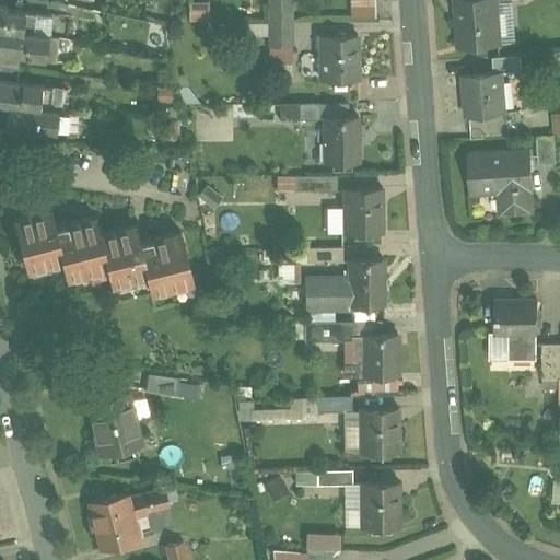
[(458,0),(462,46),(500,43),(498,1),(497,0),(458,0)]
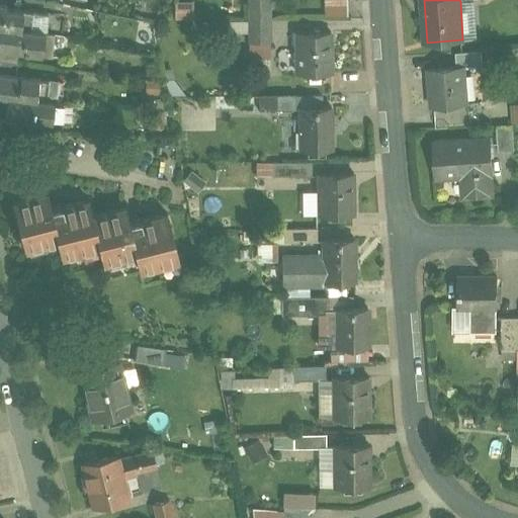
[(34,12),(7,8),(8,4),(3,3),(0,2),(0,25),(31,30),(32,29),(34,12)]
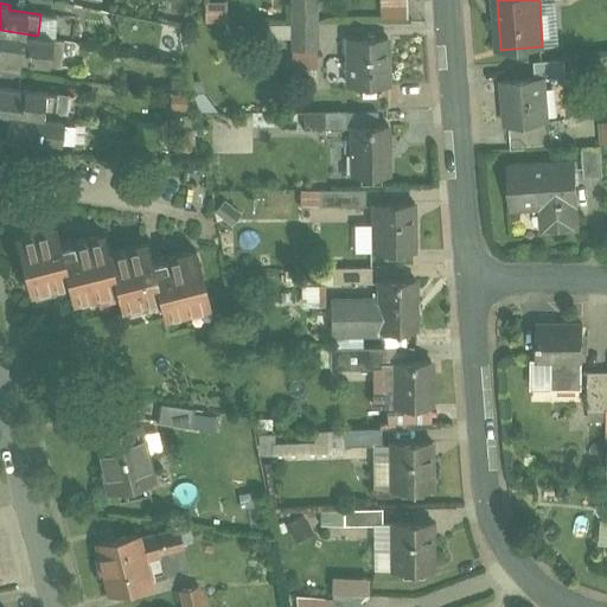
[(410,6),(384,6),(384,19),(410,19),(410,6)]
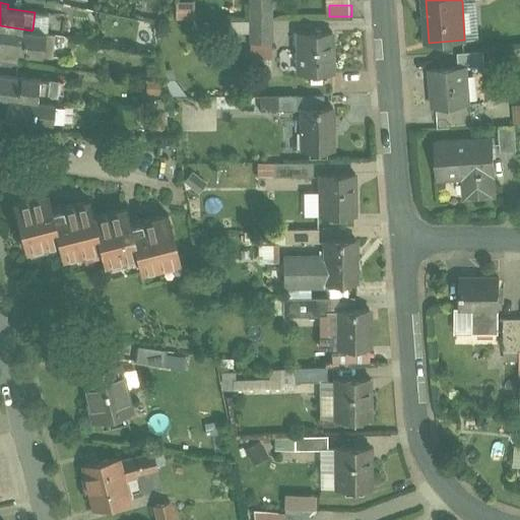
[(273,7),(252,7),(252,19),(273,19),(273,7)]
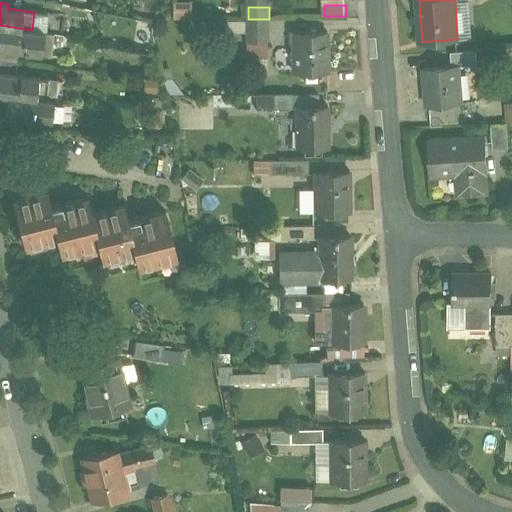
[(269,19),(248,19),(248,32),(269,33),(269,19)]
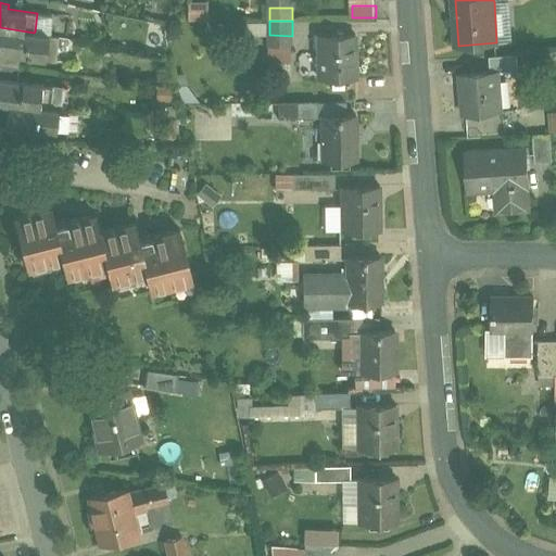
[(34,33),(0,27),(0,50),(22,54),(58,59),(61,35),(35,32),(34,33)]
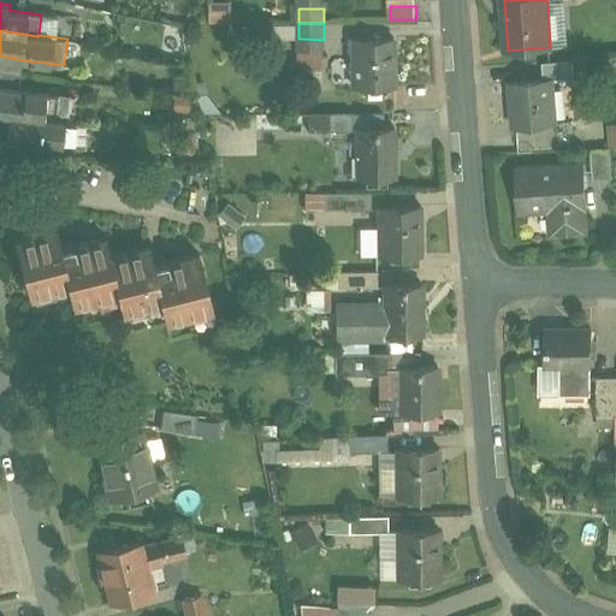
[(324,40),(298,39),(298,51),(324,51),(324,40)]
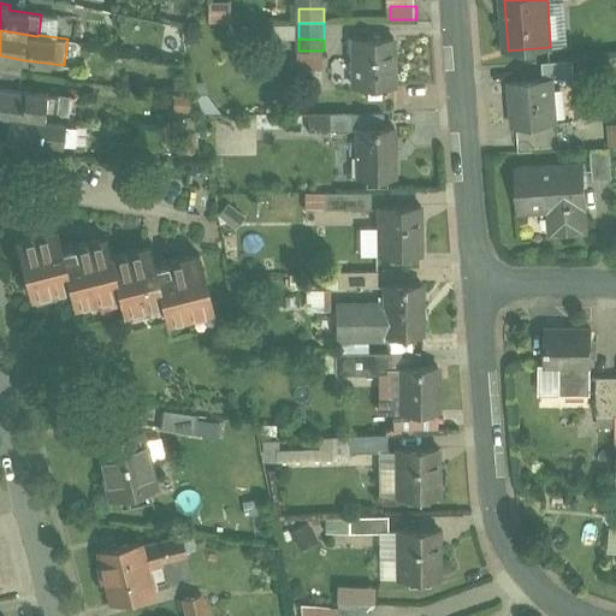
[(395,39),(355,40),(356,87),(396,86),(395,39)]
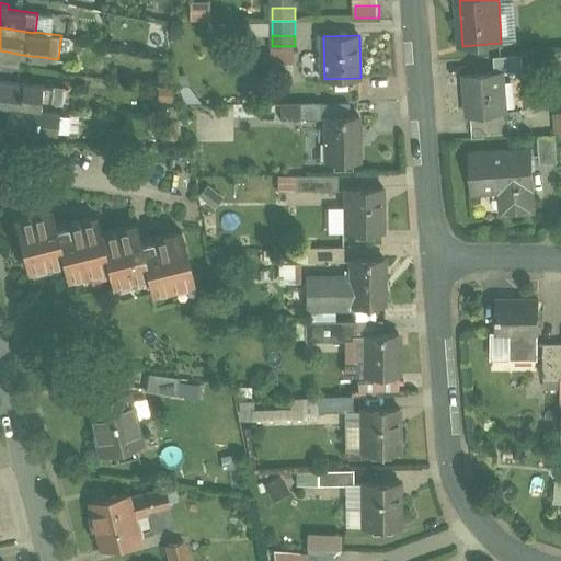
[(22,55),(0,50),(0,64),(21,67),(22,55)]
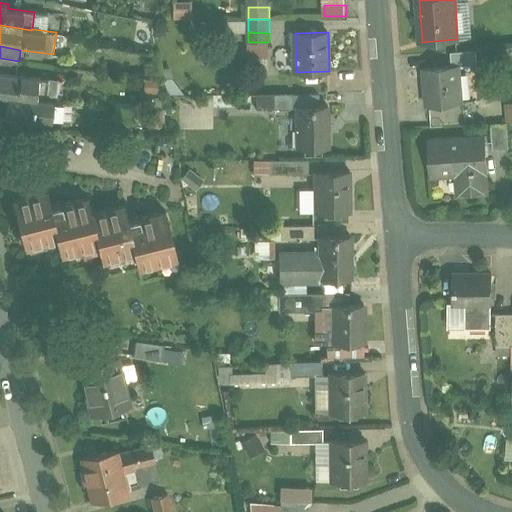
[(479,50),(453,52),(454,66),(462,65),(462,66),(480,65),(479,50)]
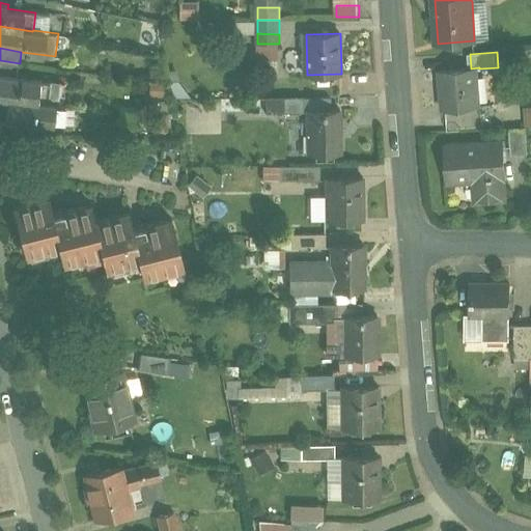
[(20,63),(0,60),(0,74),(18,77),(20,63)]
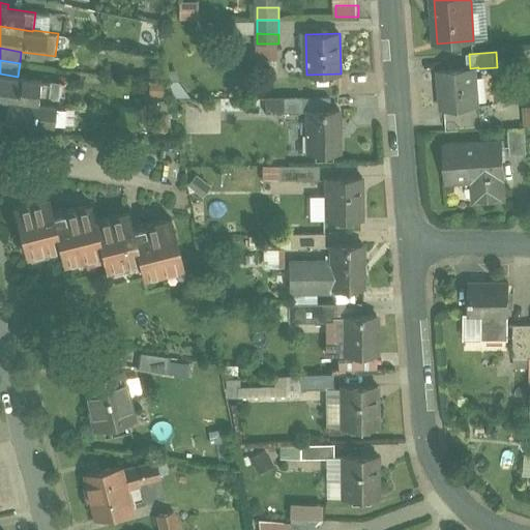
[(470,68),(440,70),(443,108),(481,105),(478,68),(478,67),(470,68)]
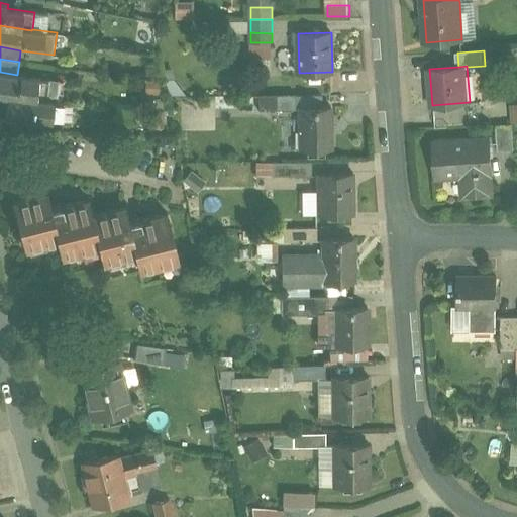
[(17,75),(0,72),(0,94),(10,96),(10,95),(48,99),(48,98),(50,79),(17,75)]
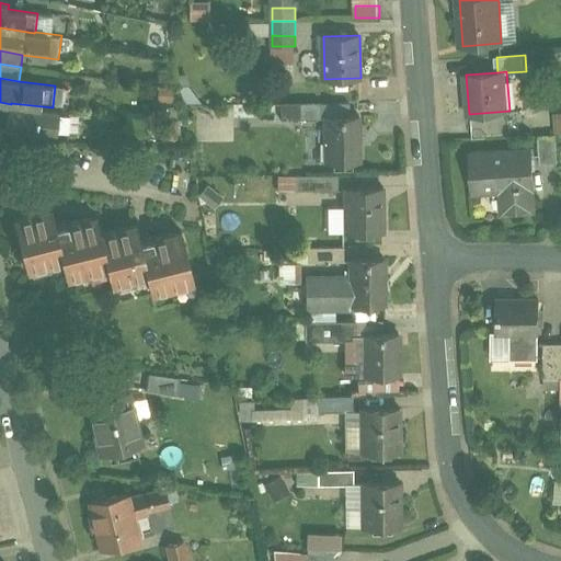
[(53,107),(11,103),(11,104),(9,126),(8,127),(34,130),(39,132),(39,126),(69,129),(72,110),(53,106),(53,107)]
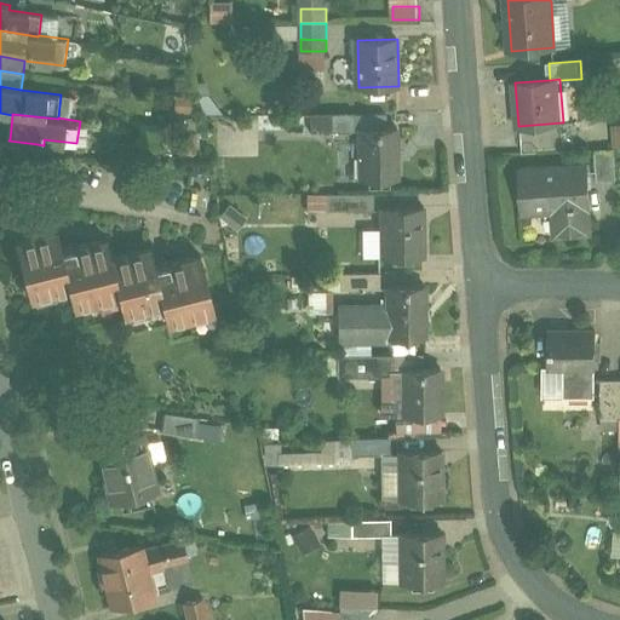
[(355,114),(311,114),(311,131),(355,131),(355,114)]
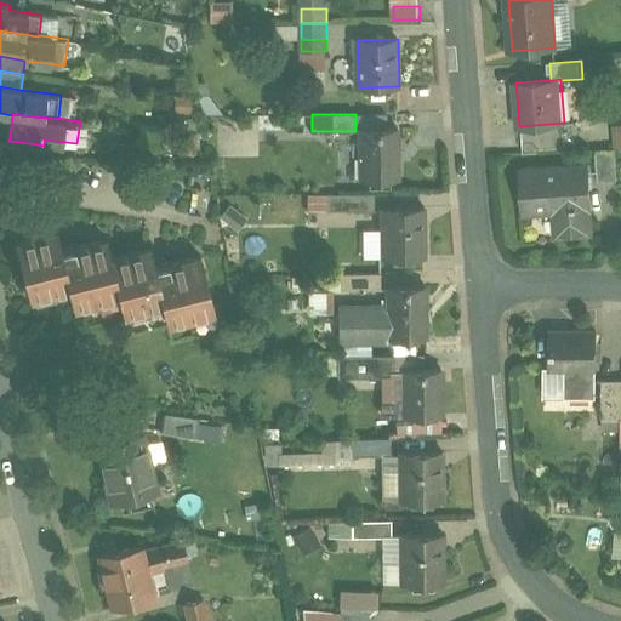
[(399,127),(362,129),(363,178),(400,178),(399,127)]
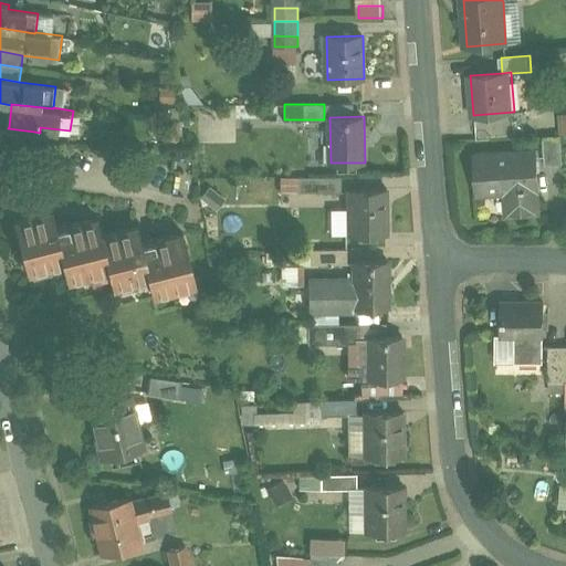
[(34,132),(8,128),(9,127),(2,126),(0,145),(32,146),(34,132)]
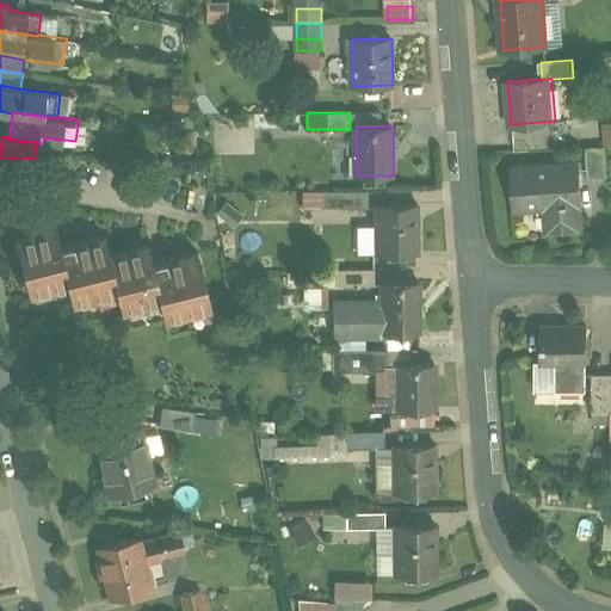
[(608,146),(588,147),(591,178),(610,177),(608,146)]
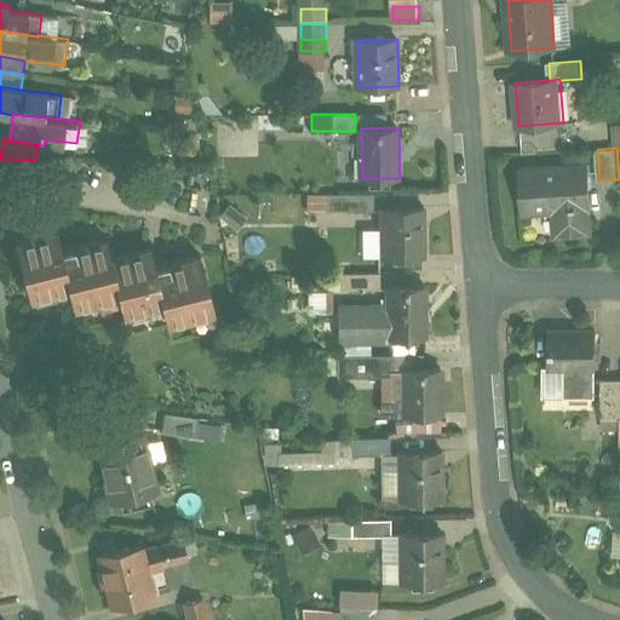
[(589,165),(522,170),(526,214),(561,212),(563,235),(593,234),(589,165)]
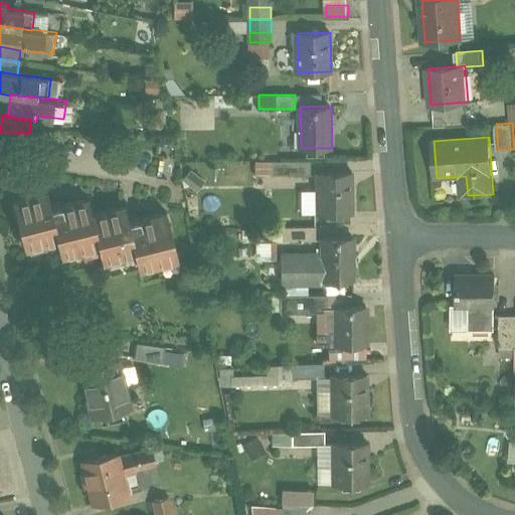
[(311,161),(272,161),(273,175),(311,175),(311,161)]
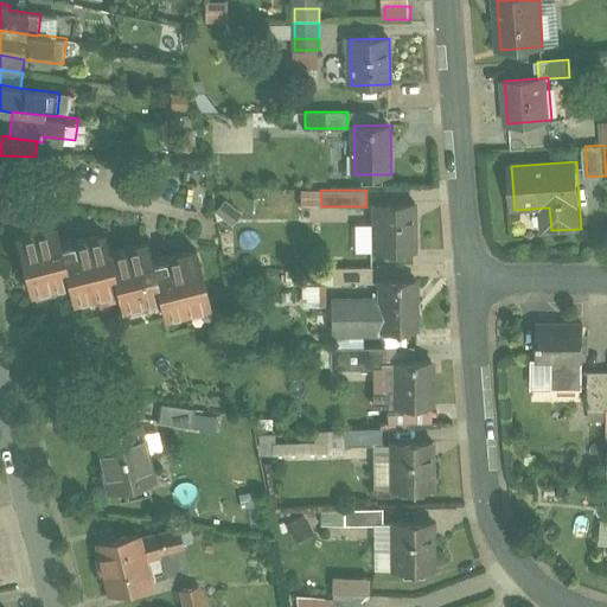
[(417,202),(376,203),(377,251),(416,251),(415,217),(417,217),(417,202)]
